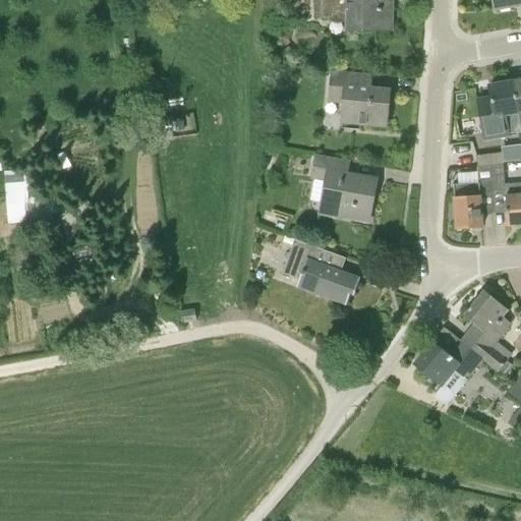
[(320,0),(321,20),(345,19),(345,32),(392,31),(391,0),(320,0)]
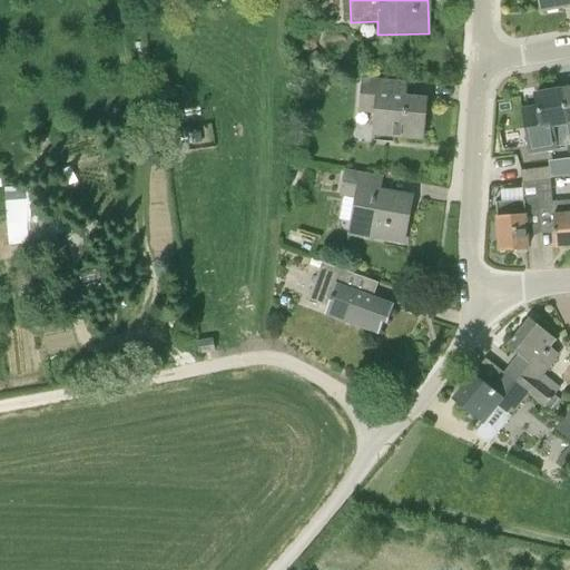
[(569,6),(569,0),(540,0),(542,11),(569,6)]
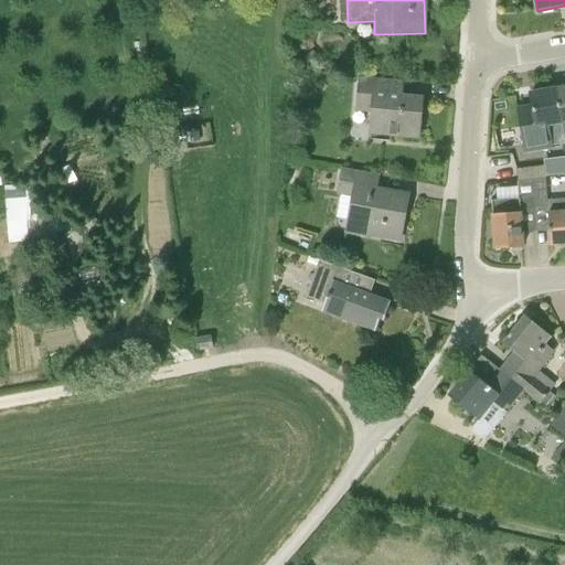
[(419,138),(423,97),(395,95),(396,81),(359,77),(356,112),(373,113),(372,135),(419,138)]
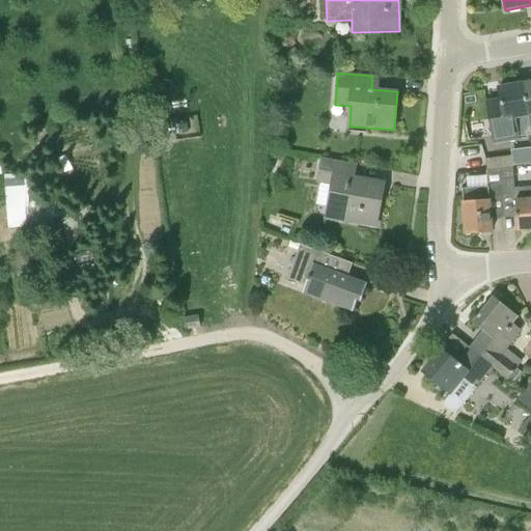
[(493,141),(530,134),(530,128),(523,85),(500,89),(500,88),(498,88),(500,102),(488,104),(488,103),(486,104),(492,131),(493,141)]
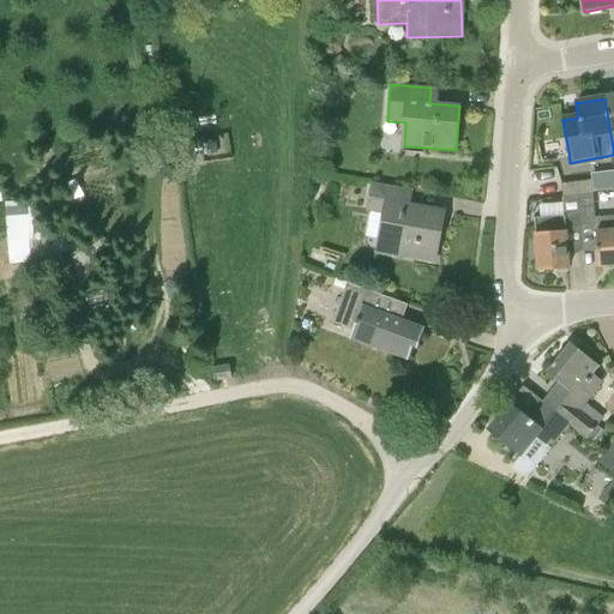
[(594,194),(593,181),(561,184),(563,198),(578,196),(594,194)]
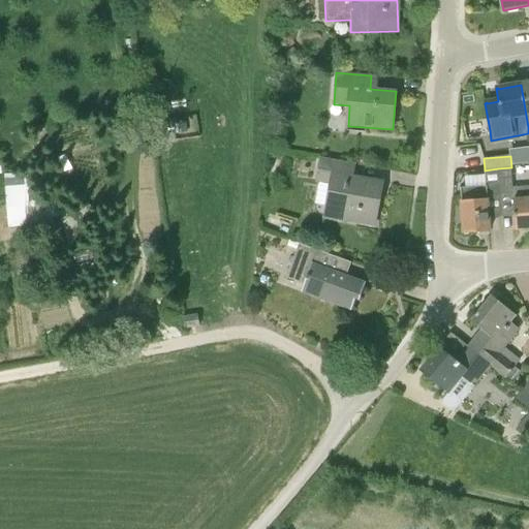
[(325,206),(323,216),(374,225),(382,182),(353,176),(356,164),(321,158),(316,183),(319,184),(315,204),(325,206)]
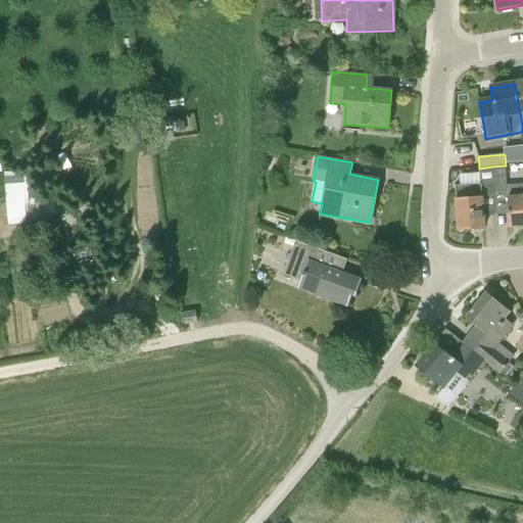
[(522,183),(508,184),(506,165),(492,167),(494,193),(507,192),(510,226),(522,225),(522,183)]
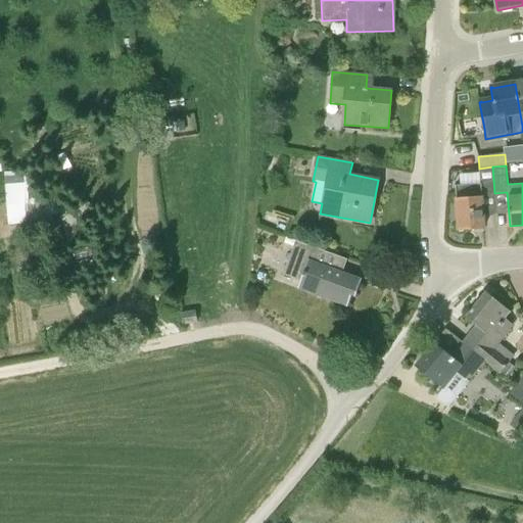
[(494,193),(492,167),(479,169),(481,185),(456,186),(459,230),(484,228),(483,216),(496,215),(494,193)]
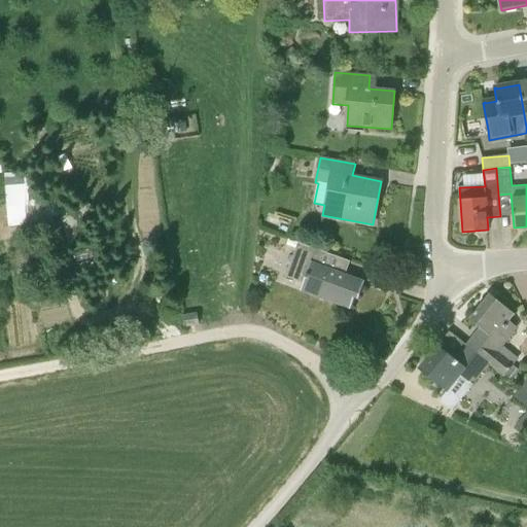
[(31,221),(30,179),(9,180),(10,221),(31,221)]
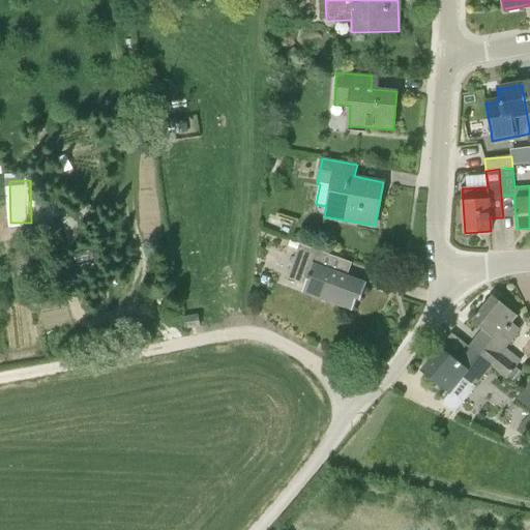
[(297,249),(288,277),(305,284),(302,292),(352,311),(356,299),(360,300),(366,283),(320,265),(324,253),(299,244),(297,249)]
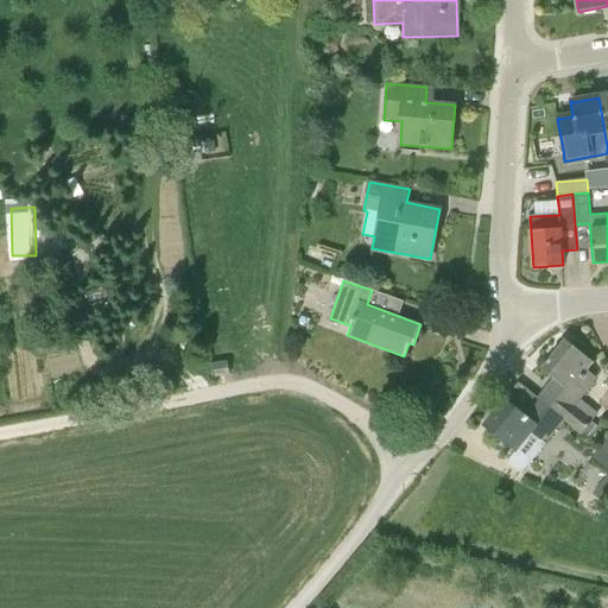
[(539,398),(563,418),(582,434),(591,423),(572,407),(596,378),(584,368),(590,361),(565,340),(542,368),(555,379),(546,388),(539,398)]
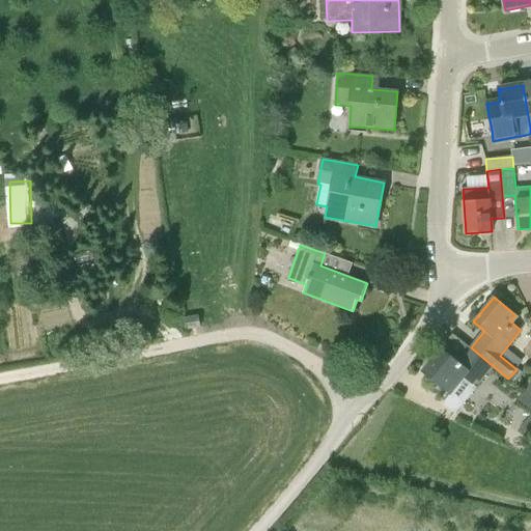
[(184,318),(186,329),(200,327),(198,316),(184,318)]
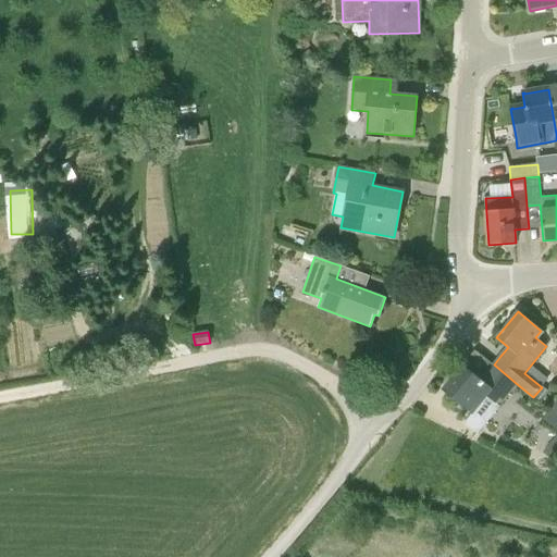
[(497,406),(516,383),(494,364),(481,381),(462,366),(443,390),(470,412),(484,396),(497,406)]
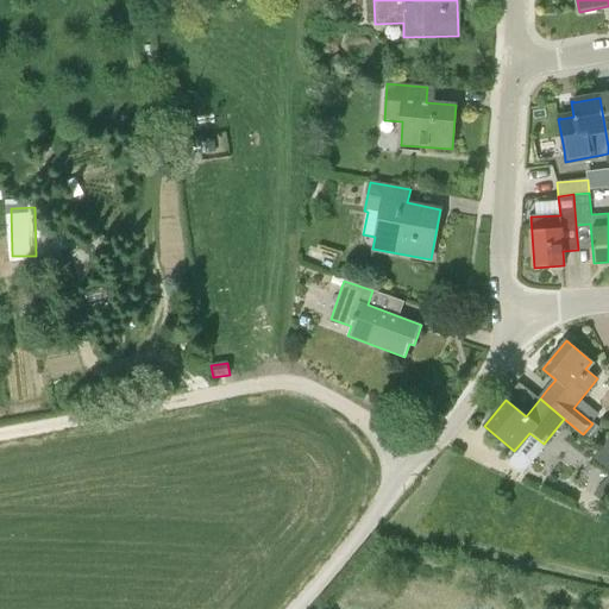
[(608,501),(608,473),(592,494),(606,504),(608,501)]
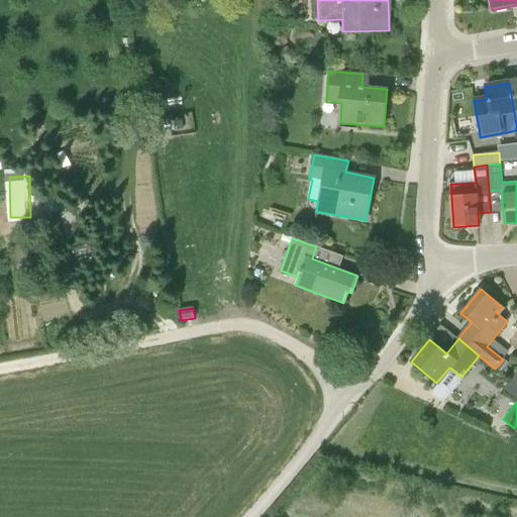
All buildings are outlined.
